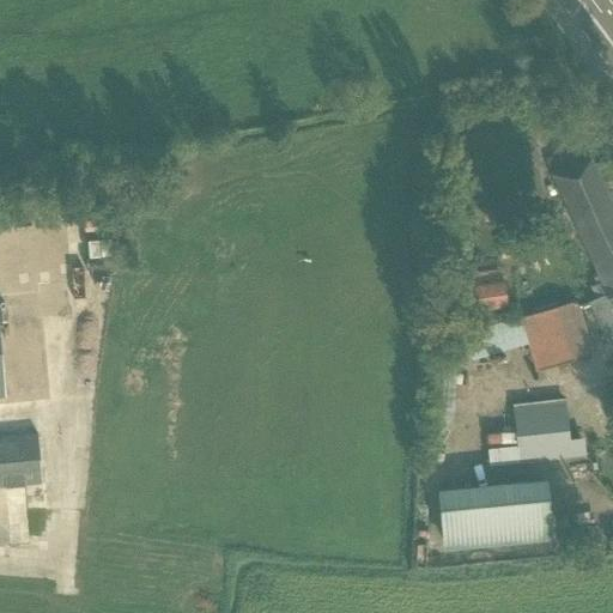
[(566,169),(551,174),(569,214),(590,261),(601,283),(606,296),(588,303),(608,345),(612,343),(612,211),(588,158),(566,169)]
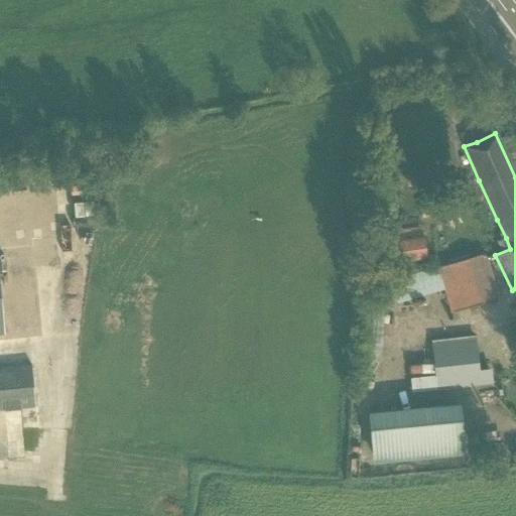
[(98,190),(72,191),(73,224),(99,223),(98,190)]
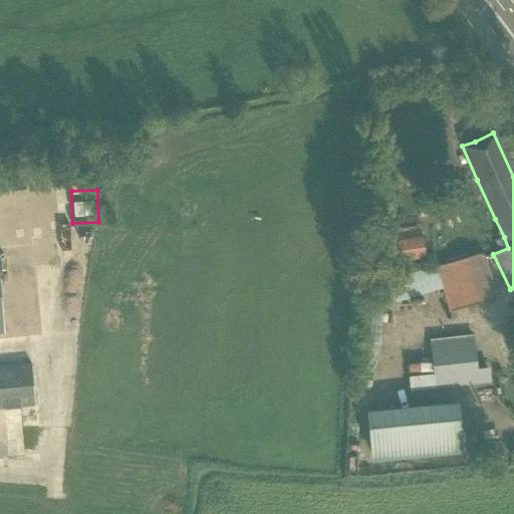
[(421,226),(381,231),(386,263),(426,258),(421,226)]
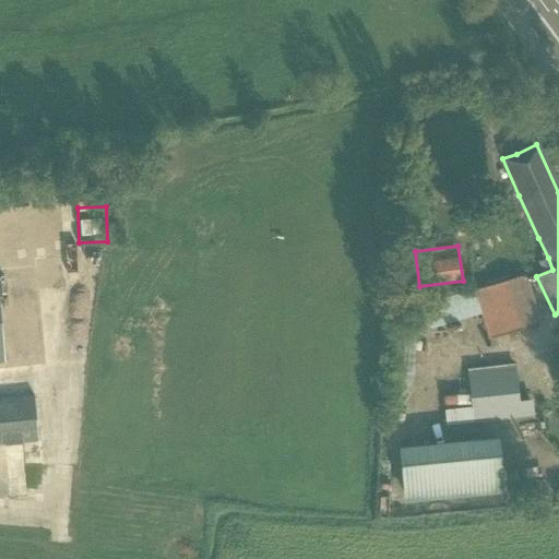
[(492,285),(475,290),(479,309),(483,308),(491,339),(507,333),(538,323),(524,275),(492,285)]
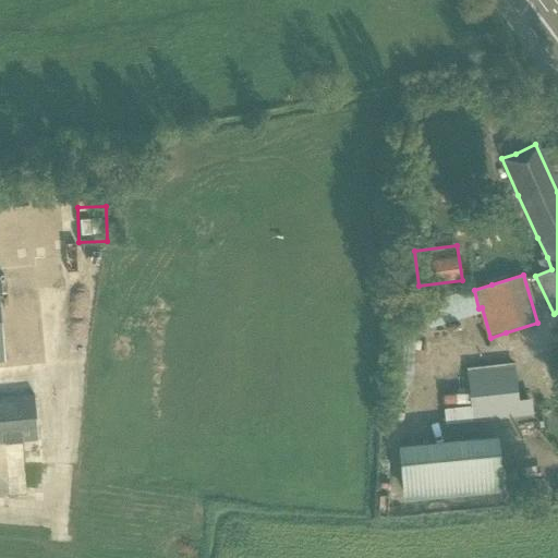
[(475,408),(443,412),(445,425),(533,415),(531,402),(518,404),(516,395),(513,363),(490,366),(468,371),(475,408)]
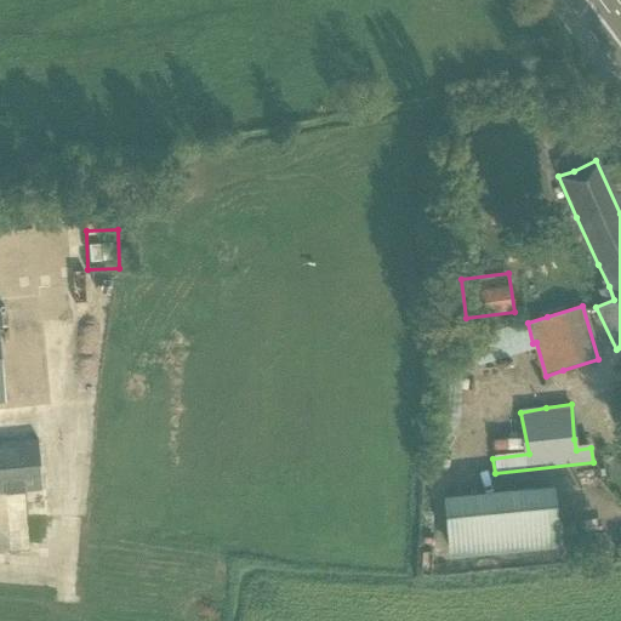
[(38,440),(0,443),(0,494),(43,490),(38,440)]
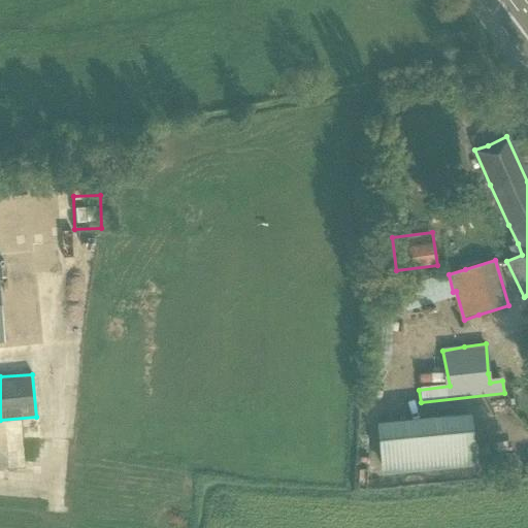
[(383,468),(472,460),(468,415),(378,423),(383,468)]
